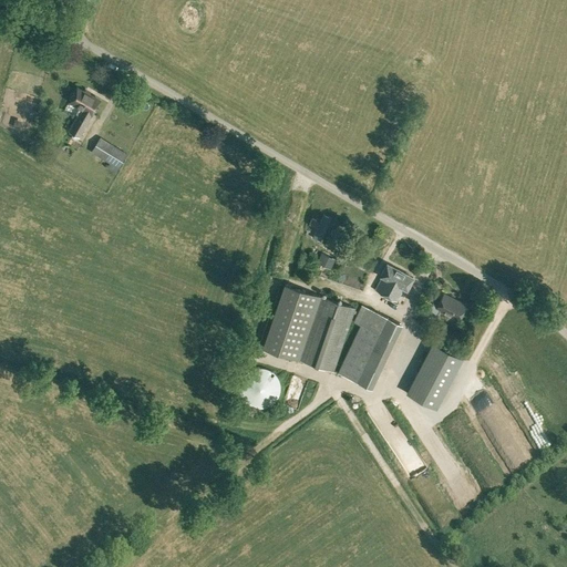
[(69,130),(79,135),(100,100),(78,86),(69,100),(82,107),(69,130)]
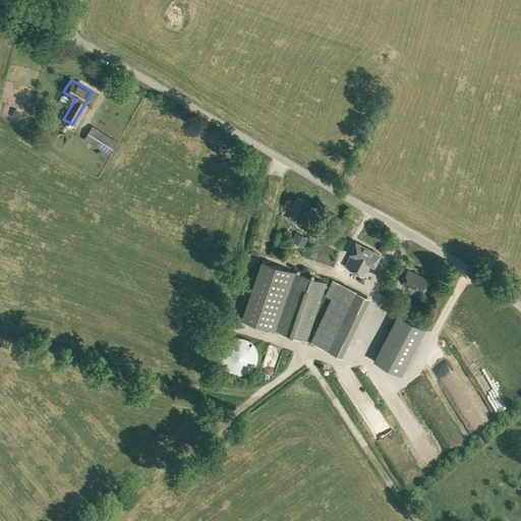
[(98,154),(105,159),(116,140),(92,125),(83,138),(101,150),(98,154)]
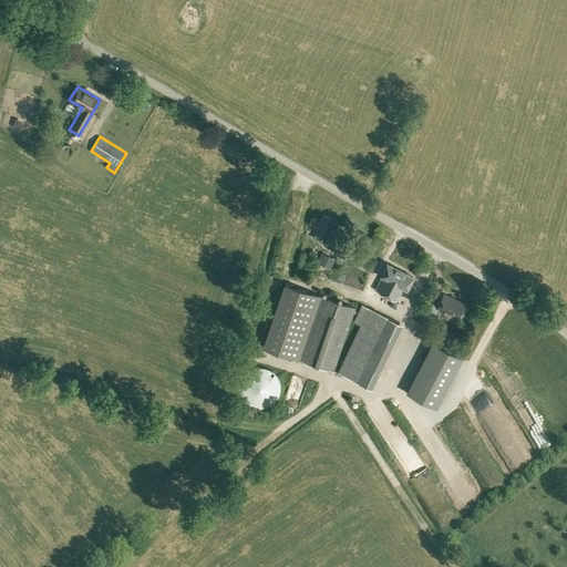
[(323,215),(312,239),(320,243),(331,218),(323,215)]
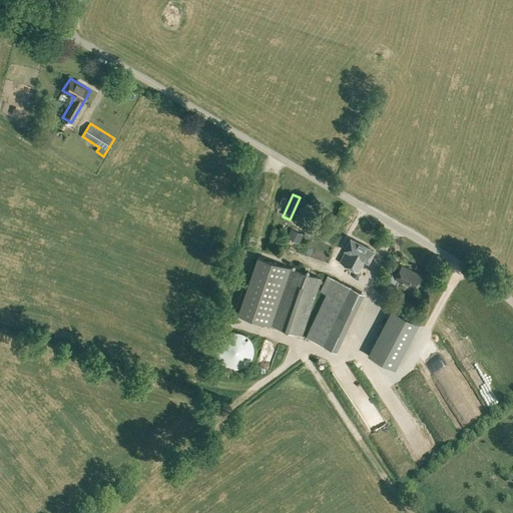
[(294,221),(305,226),(311,211),(301,206),(294,221)]
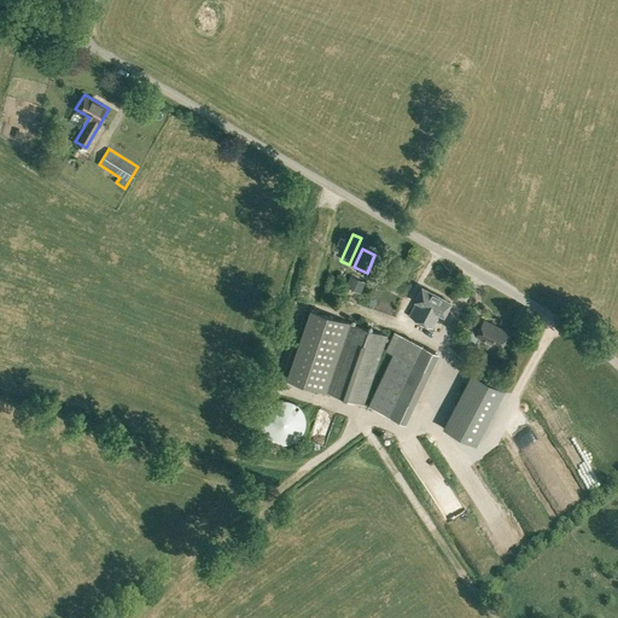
[(345,285),(361,292),(365,281),(350,275),(345,285)]
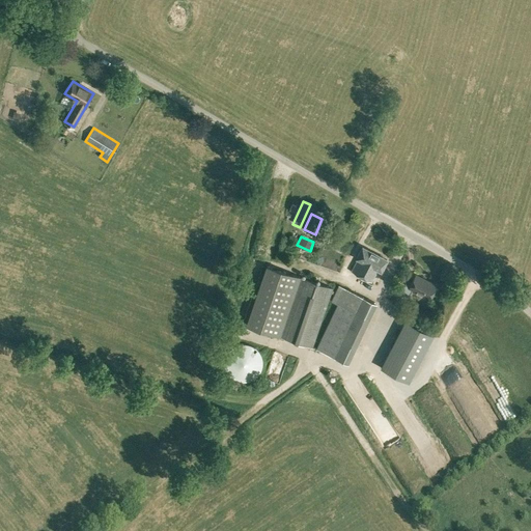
[(352,271),(371,281),(378,269),(381,271),(387,259),(362,246),(356,257),(358,258),(352,271)]
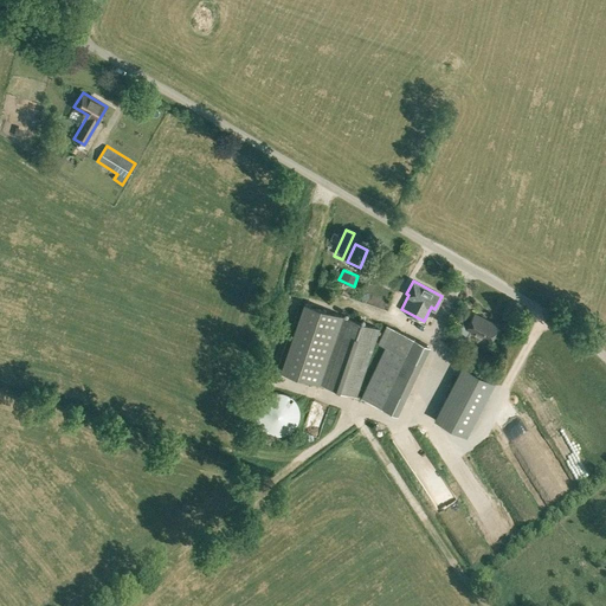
[(279,371),(356,397),(380,328),(341,315),(303,302),(279,371)]
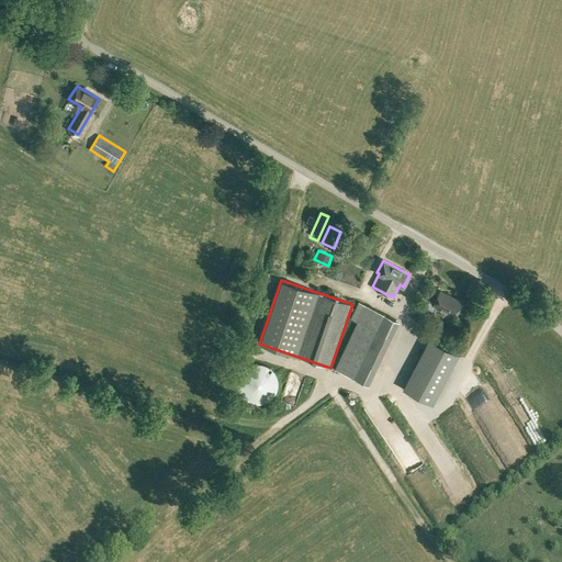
[(437,308),(453,317),(461,302),(439,290),(435,299),(427,295),(420,308),(434,315),(437,308)]
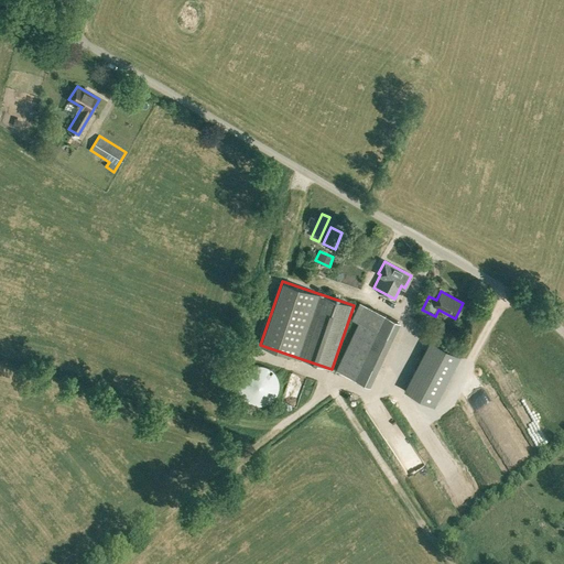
[(335,370),(369,386),(392,338),(400,322),(358,302),(350,320),(357,324),(335,370)]
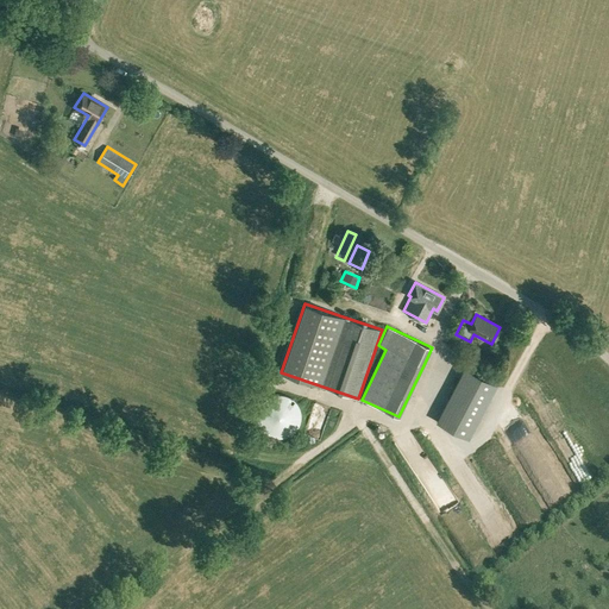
[(465,369),(437,422),(469,439),(496,385),(490,382),(465,369)]
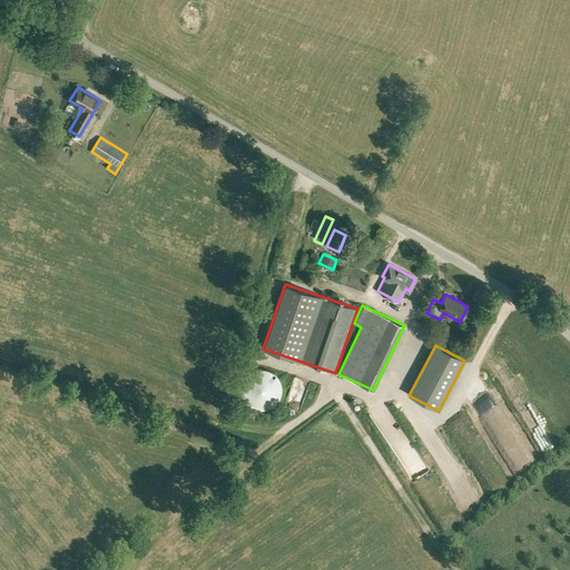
[(242,386),(241,389),(241,390),(242,392),(242,393),(242,395),(243,396),(243,399),(244,400),(245,402),(246,403),(247,404),(248,405),(249,406),(252,408),(253,409),(255,409),(256,410),(258,410),(259,410),(262,410),(264,410),(265,410),(267,410),(268,409),(271,408),(272,408),(273,406),(275,405),(276,404),(277,403),(278,401),(279,400),(279,399),(281,396),(281,395),(282,393),(282,391),(282,390),(282,387),(282,386),(281,384),(281,383),(279,381),(279,380),(278,377),(277,376),(276,375),(274,374),(273,373),(272,372),(269,371),(268,371),(266,370),(265,370),(263,370),(262,370),(259,370),(257,370),(256,370),(254,371),(253,371),(251,372),(249,373),(248,374),(247,375),(246,376),(245,379),(244,380),(243,381),(242,383),(242,384),(242,386)]
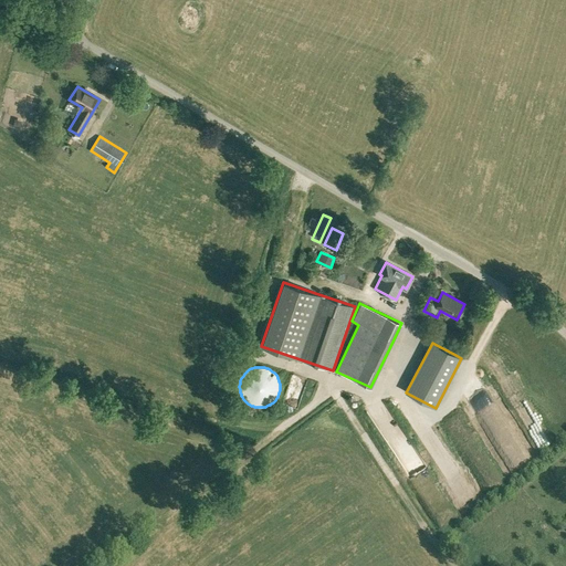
[(452,548),(462,561),(463,548),(452,548)]
